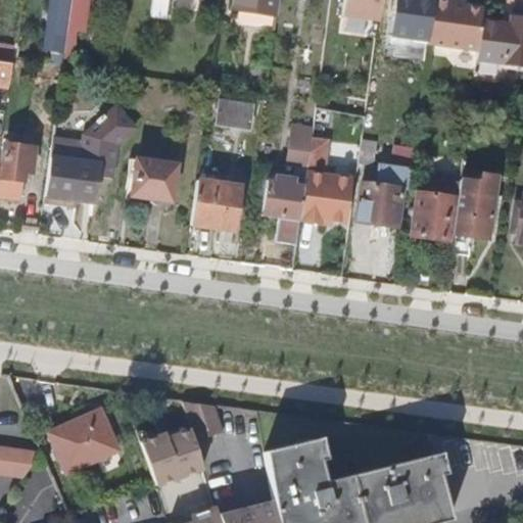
[(72,0),(49,0),(43,50),(65,53),(68,30),(72,0)]
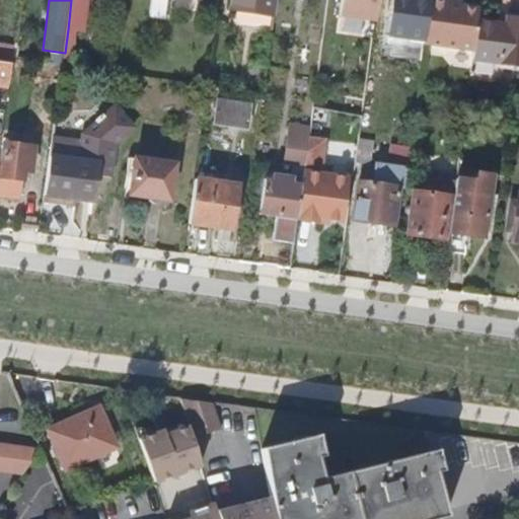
[(84,31),(88,0),(71,0),(68,29),(84,31)]
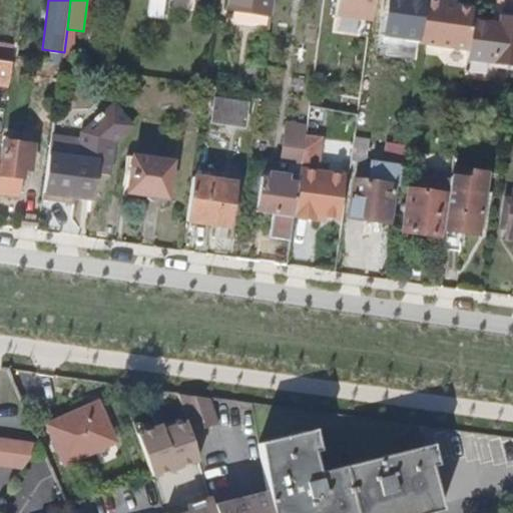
[(270,30),(273,0),(228,0),(227,10),(240,12),(239,25),(270,30)]
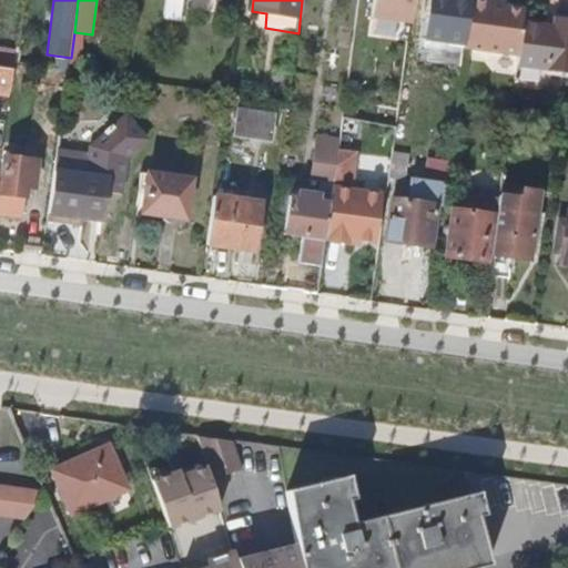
[(412,22),(414,0),(373,0),(372,17),(412,22)]
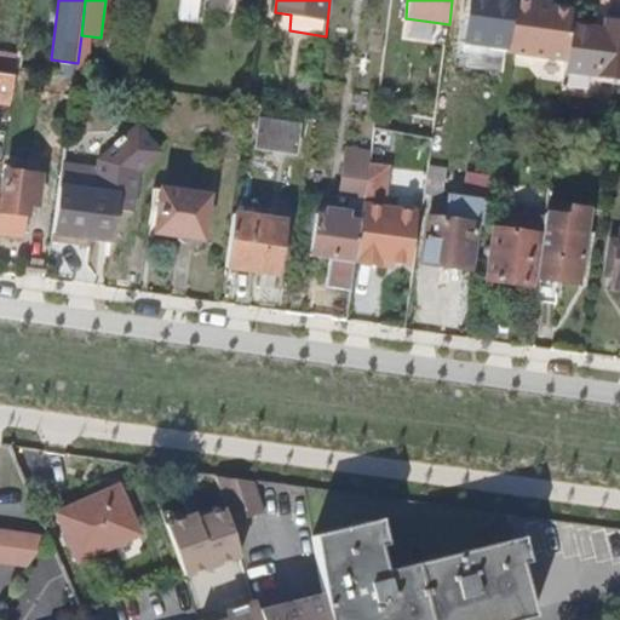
[(570,27),(573,11),(551,7),(534,6),(534,0),(514,0),(507,52),(566,61),(570,27)]
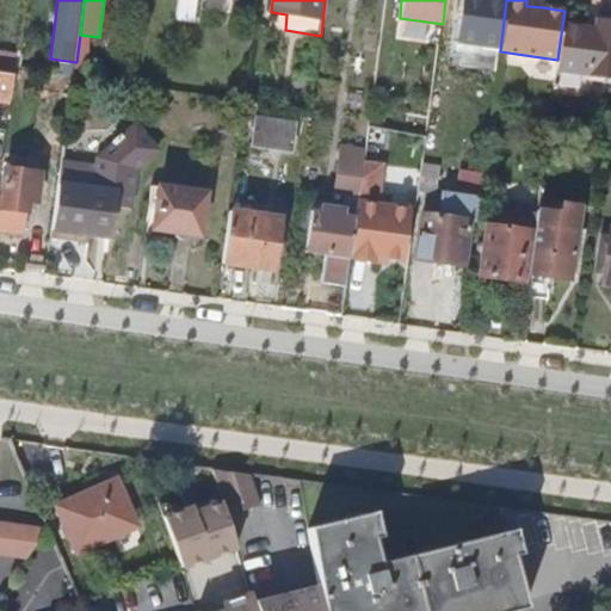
[(439,41),(440,25),(401,19),(399,36),(439,41)]
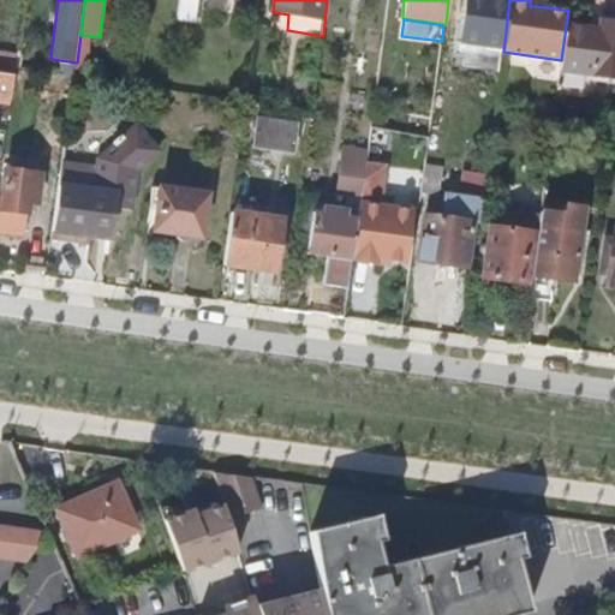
[(614,24),(598,22),(597,30),(566,27),(561,60),(560,71),(614,78),(614,24)]
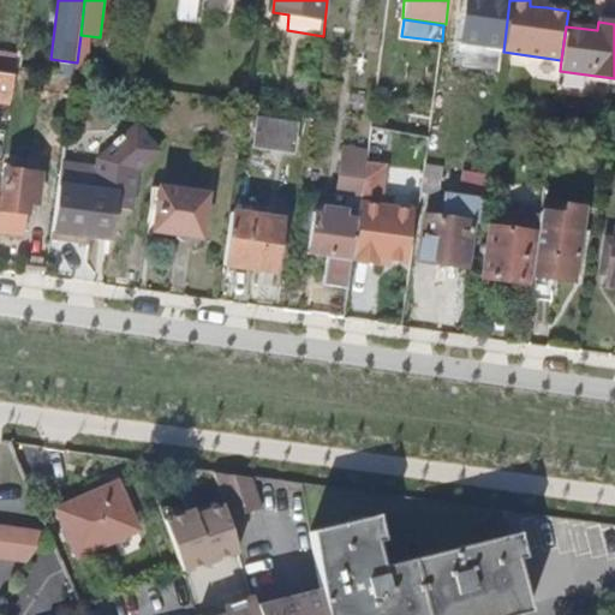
[(0,93),(12,95),(17,53),(0,51),(0,93)]
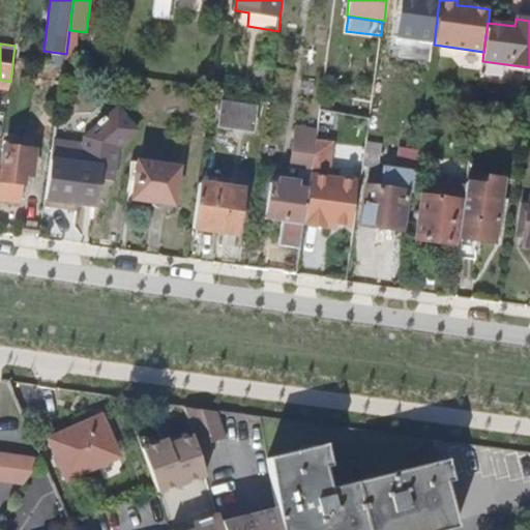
[(253,129),(256,108),(223,102),(218,124),(253,129)]
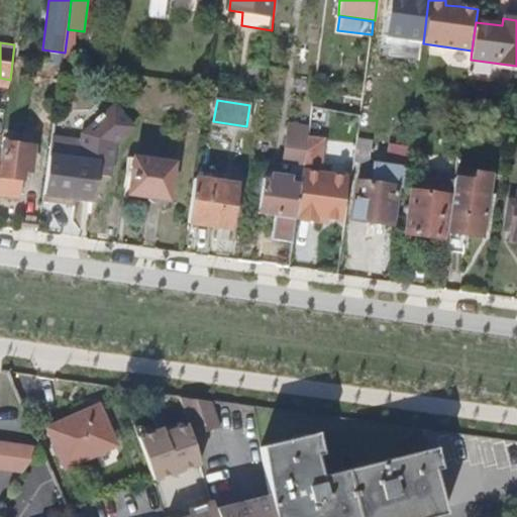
[(53,138),(44,195),(96,202),(99,176),(111,178),(116,144),(134,131),(117,109),(83,135),(82,142),(53,138)]
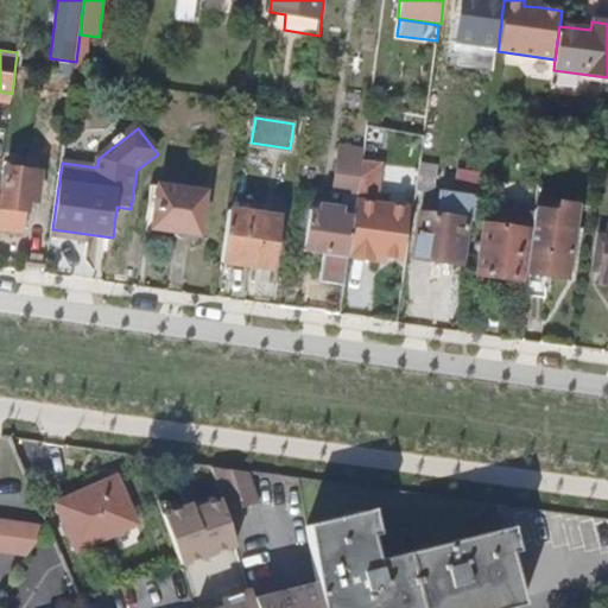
[(358,195),(362,163),(363,152),(340,150),(334,191),(358,195)]
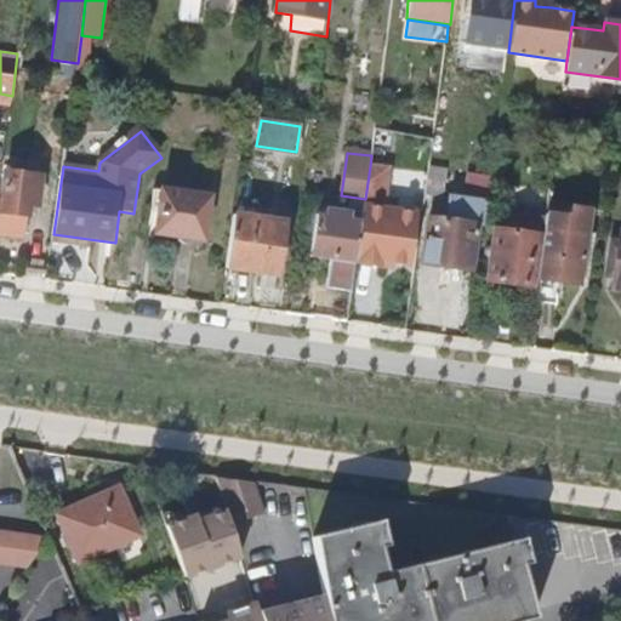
[(385,203),(389,169),(370,166),(365,200),(385,203)]
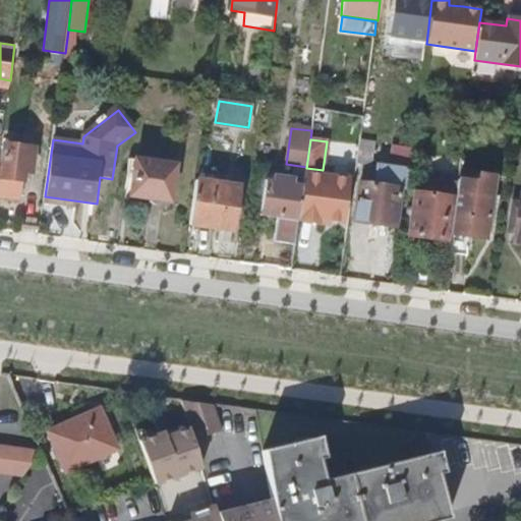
[(371,165),(373,145),(360,142),(357,164),(371,165)]
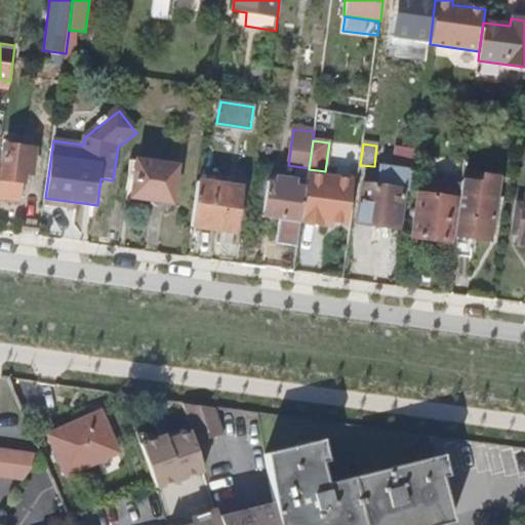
[(0,197),(19,199),(23,173),(32,174),(35,150),(5,147),(1,177),(0,177),(0,197)]
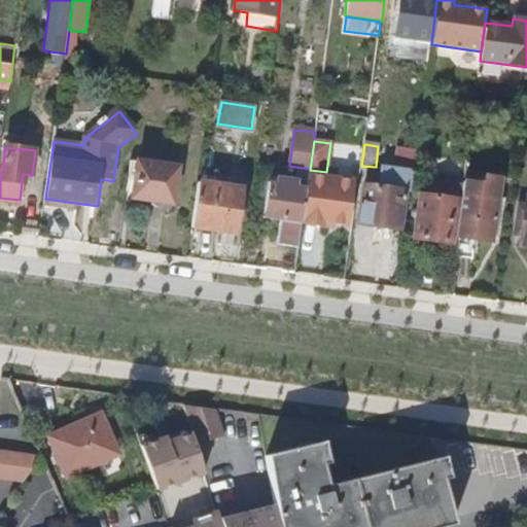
[(410,198),(416,152),(398,149),(396,170),(381,169),(378,187),(364,185),(358,224),(399,231),(405,198),(410,198)]
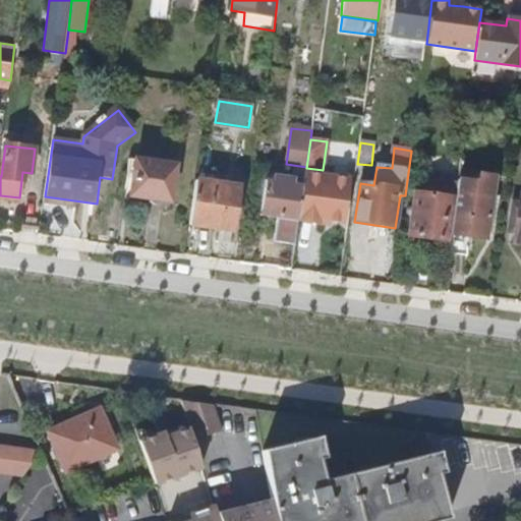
[(170,201),(175,166),(136,160),(131,196),(170,201)]
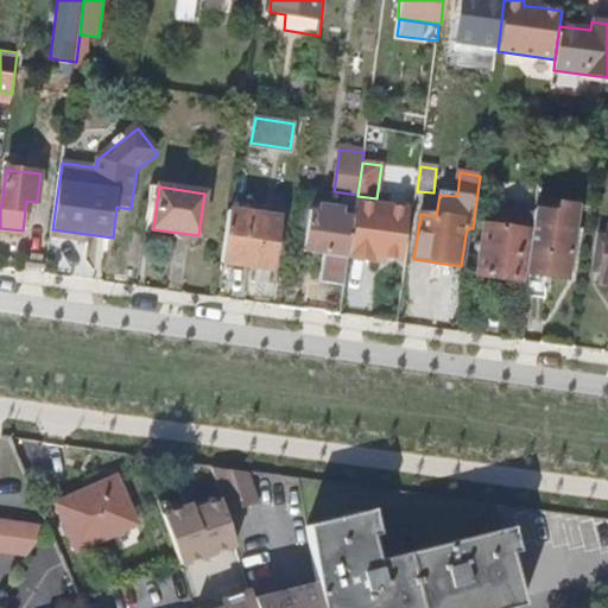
[(568,279),(578,208),(536,201),(534,214),(531,233),(526,273),(568,279)]
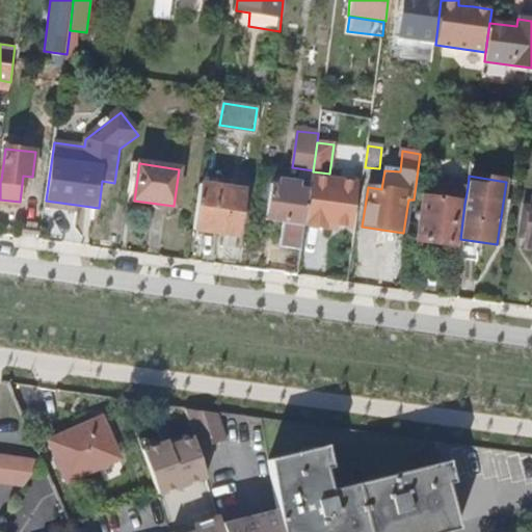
[(306,225),(310,190),(300,188),(300,183),(280,180),(278,185),(271,185),(266,220),(306,225)]
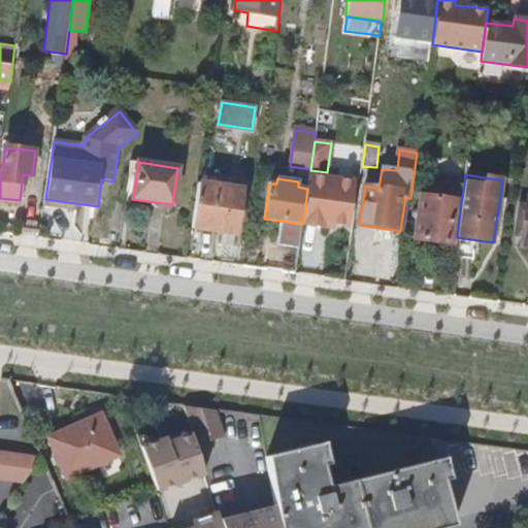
[(454,244),(460,202),(461,202),(464,186),(432,180),(430,196),(422,195),(416,238),(454,244)]
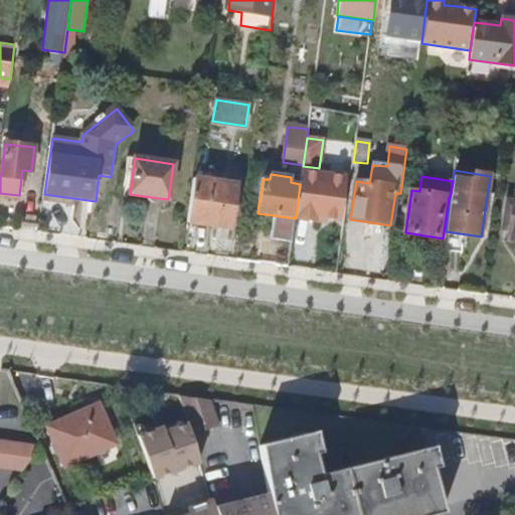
[(230,228),(236,185),(193,179),(187,222),(230,228)]
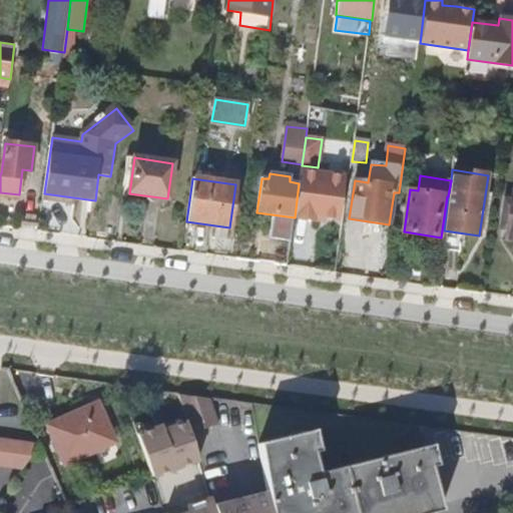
[(339,219),(343,188),(324,185),(323,190),(302,187),(298,217),(315,220),(315,215),(339,219)]
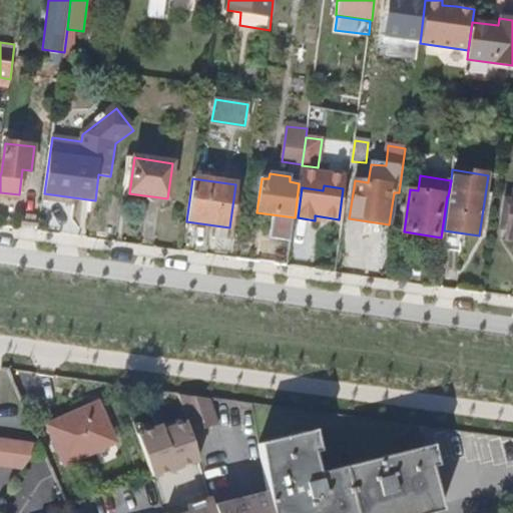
[(215,421),(206,396),(173,391),(184,426),(199,421),(201,426),(215,421)]
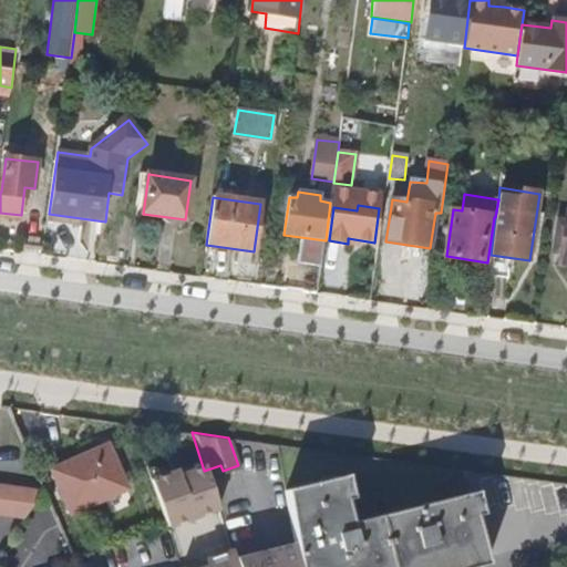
[(127,497),(111,453),(53,474),(70,519),(127,497)]
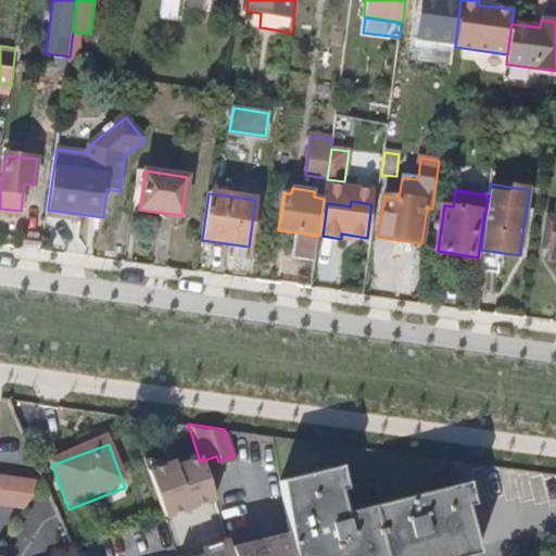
[(438,555),(472,547),(456,483),(341,513),(329,466),(276,479),(287,531),(291,555),(438,555)]
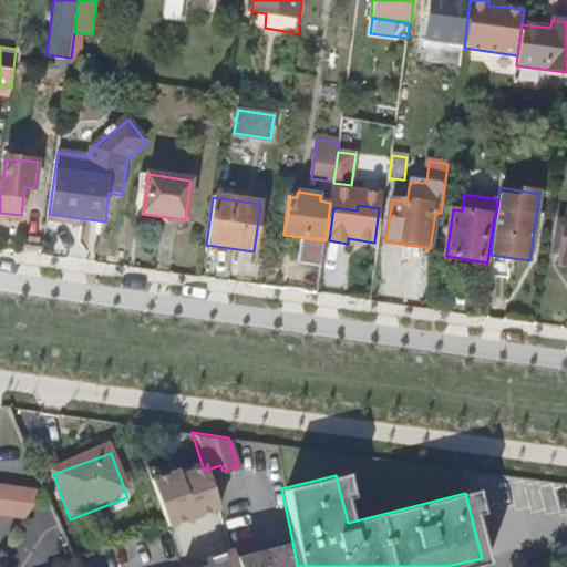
[(0,513),(29,517),(45,490),(45,488),(0,482),(0,513)]
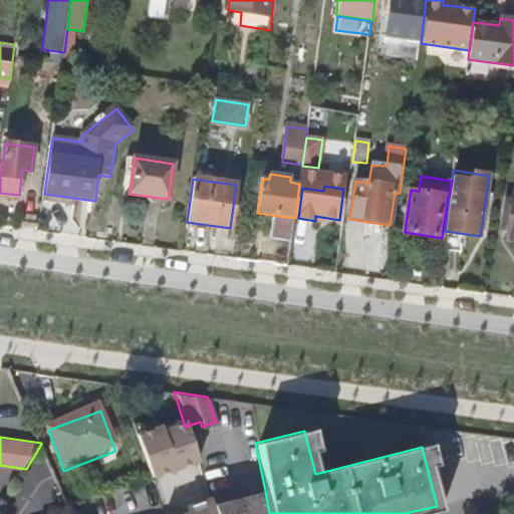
[(269,513),(265,491),(241,497),(245,513),(269,513)]
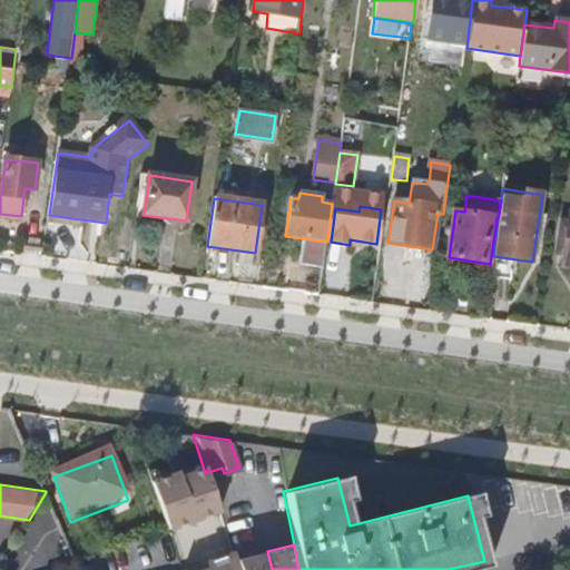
[(272,569),(267,551),(235,559),(237,569),(272,569)]
